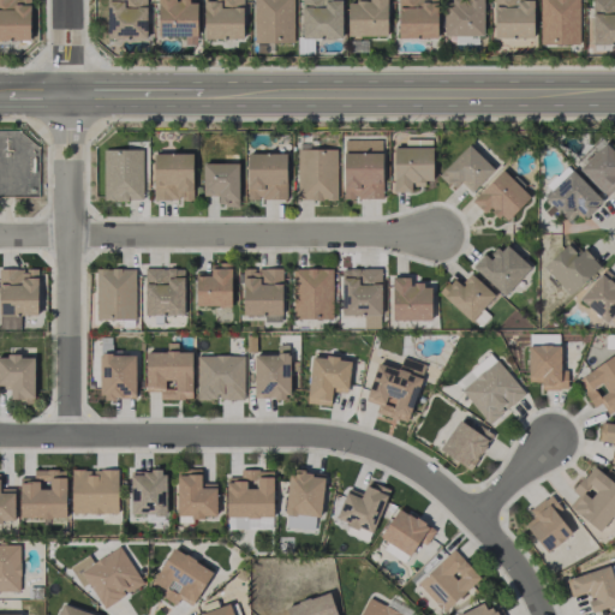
[(29,0),(0,0),(0,40),(30,40),(29,0)]
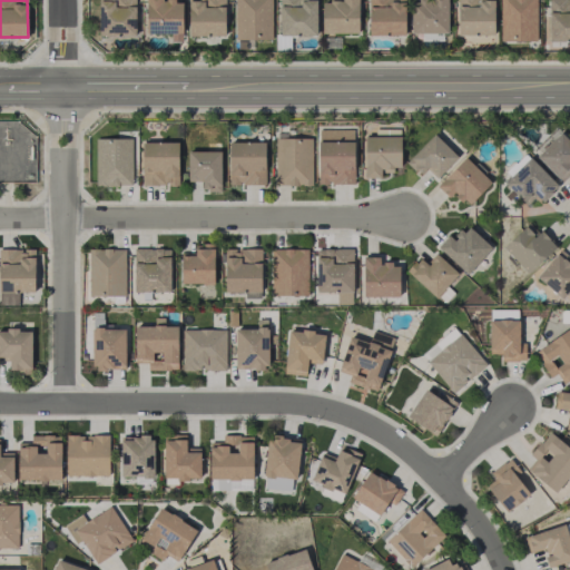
[(136,36),(136,0),(99,0),(99,36),(136,36)]
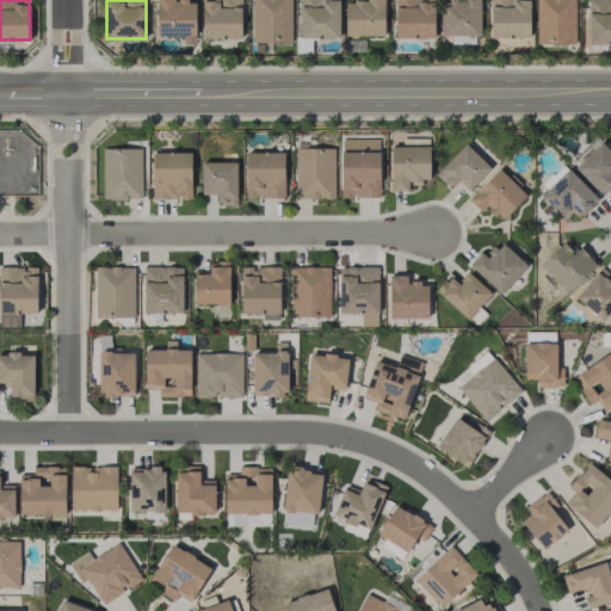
[(196,0),(192,0),(156,0),(156,36),(196,37),(196,0)]
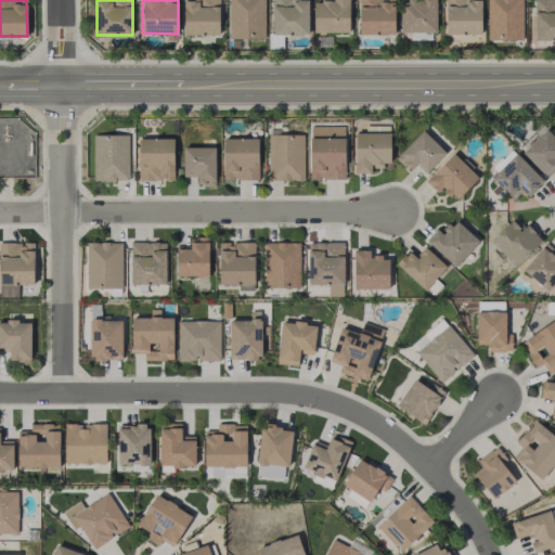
[(219,35),(219,0),(183,0),(184,36),(219,35)]
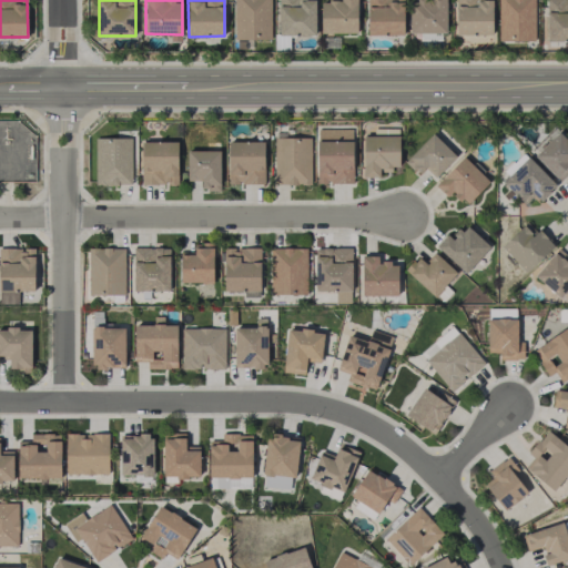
[(271,0),(234,0),(234,40),(271,40),(271,0)]
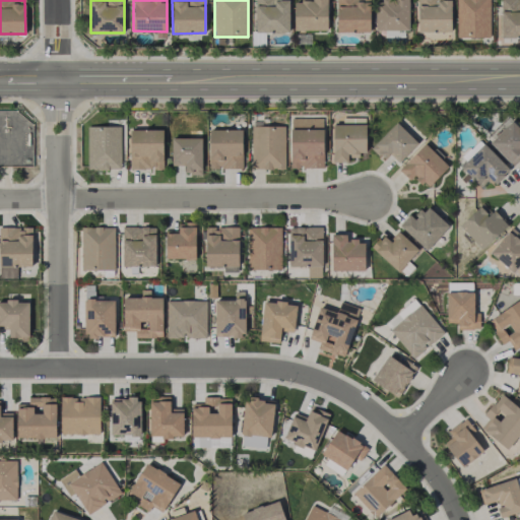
[(255,0),(255,31),(288,33),(288,0),(255,0)]
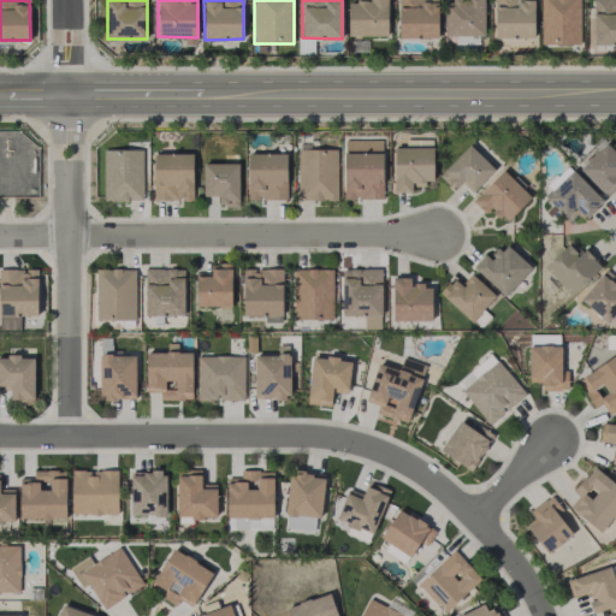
[(349,1),(348,36),(388,36),(388,0),(369,0),(369,1),(349,1)]
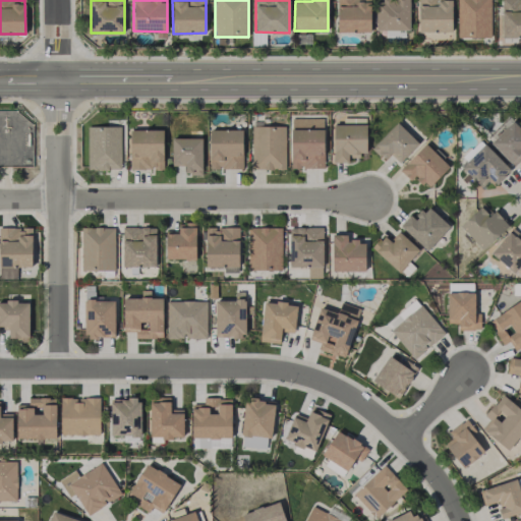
[(370,0),(337,0),(337,32),(370,33),(370,0)]
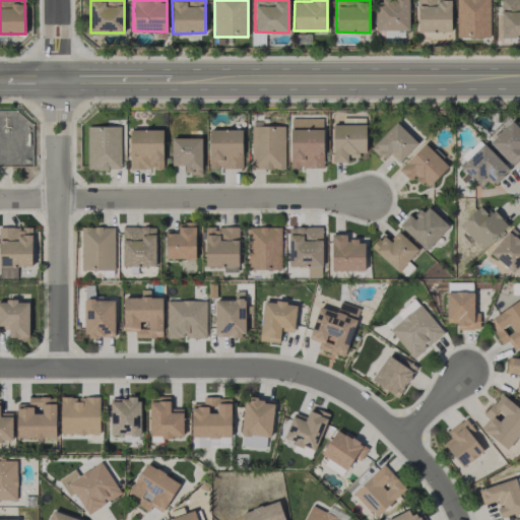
[(375,0),(376,30),(409,30),(408,0),(375,0)]
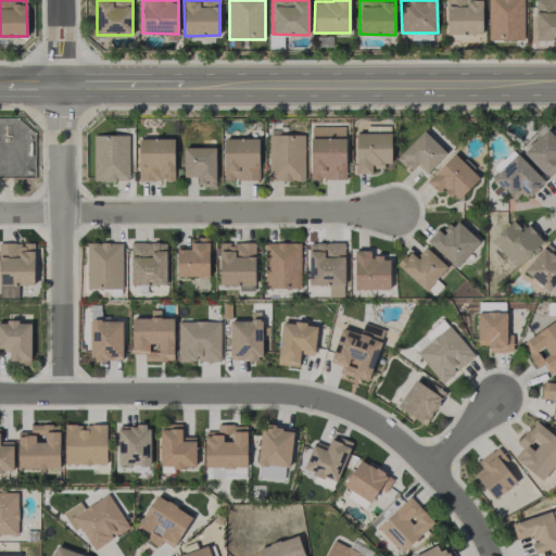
[(482,1),(471,0),(446,0),(446,34),(482,35),(482,1)]
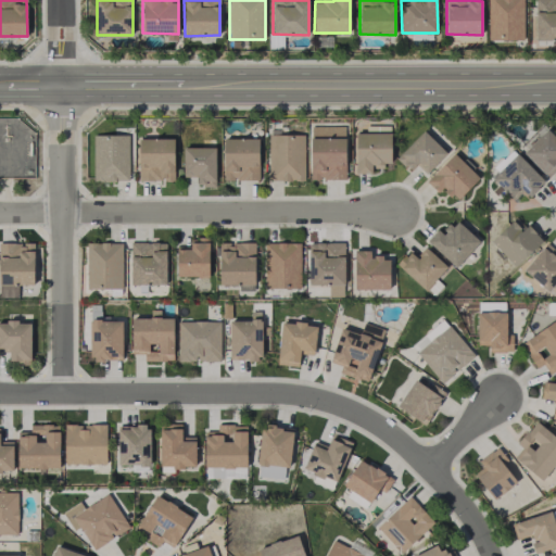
[(523,0),(488,0),(488,40),(523,40),(523,0)]
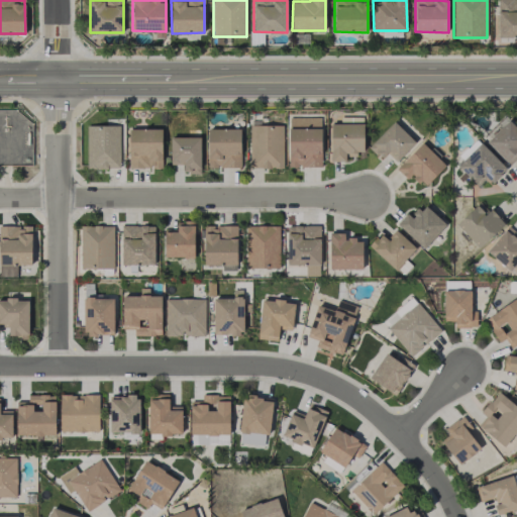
[(516,36),(516,0),(497,0),(498,37),(516,36)]
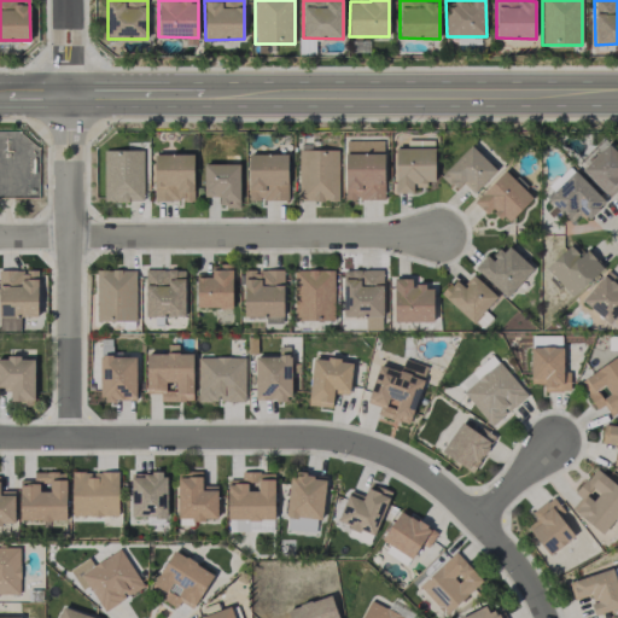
[(435,181),(433,140),(408,140),(409,147),(394,147),(396,193),(413,193),(413,186),(426,186),(426,181),(435,181)]
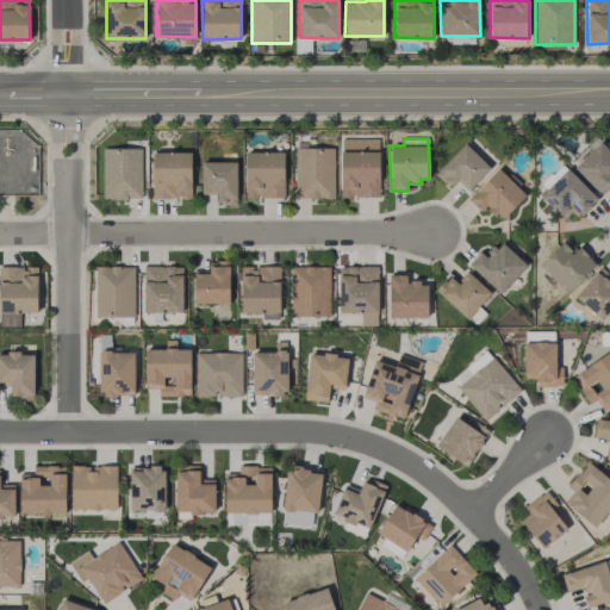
[(574,167),(601,194),(609,185),(609,151),(601,141),(574,167)]
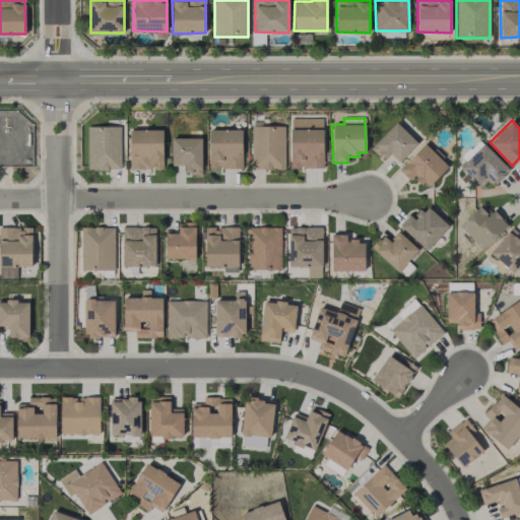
[(384,160),(389,154),(399,163),(417,143),(396,122),(371,148),(384,160)]
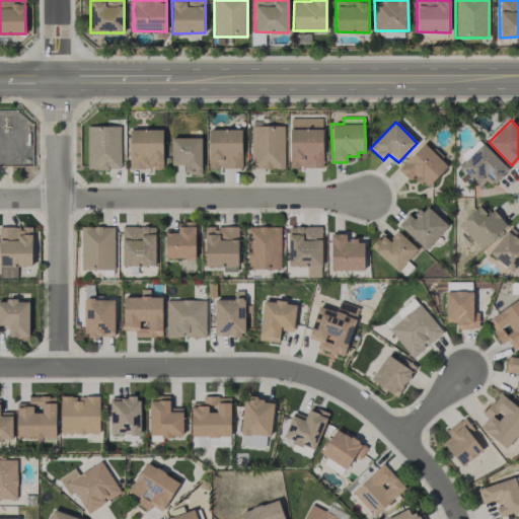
[(86,126),(87,169),(121,169),(120,126),(86,126)]
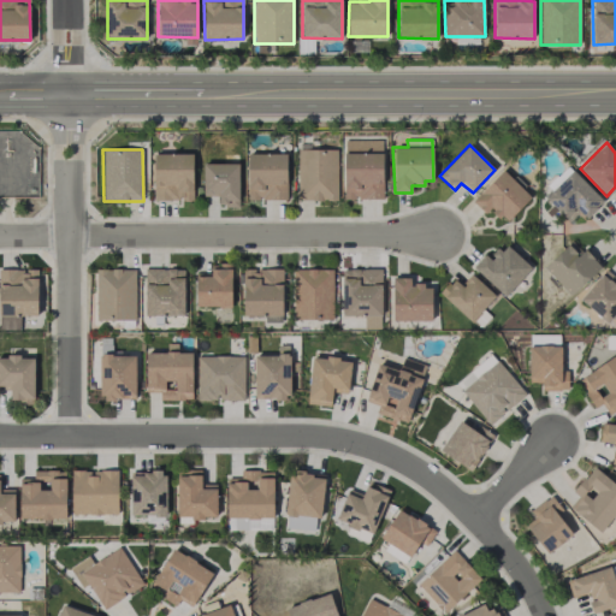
[(337,149),(298,149),(298,201),(337,200),(337,149)]
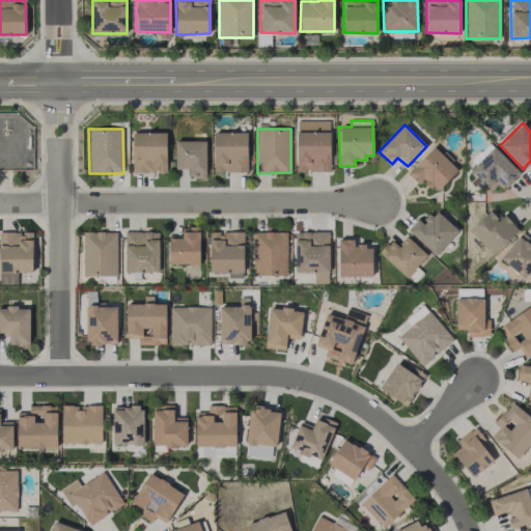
[(166,132),(132,133),(133,173),(166,172),(166,132)]
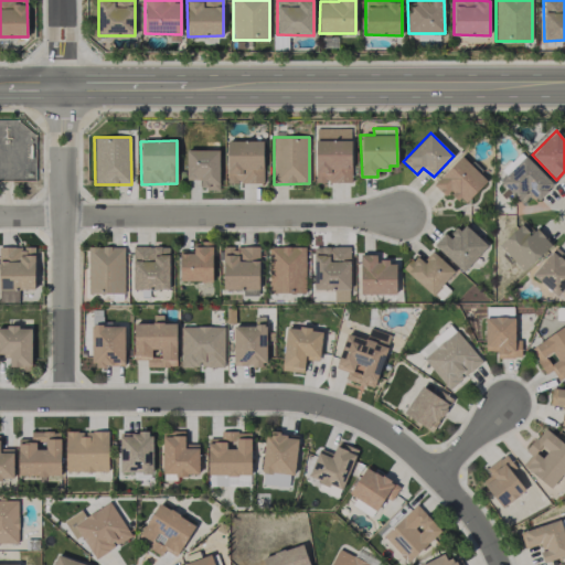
[(226,183),(263,183),(263,141),(227,140),(226,183)]
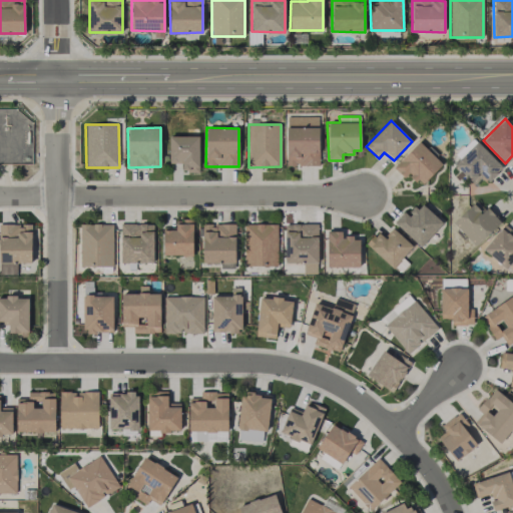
[(199,172),(198,135),(168,136),(169,164),(182,163),(182,172),(199,172)]
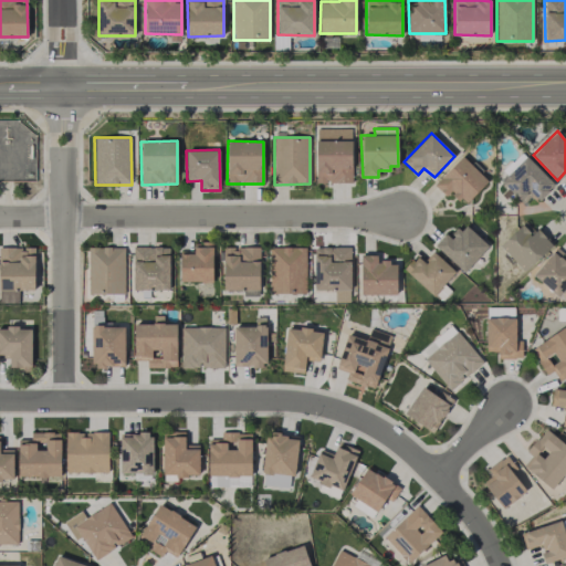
[(488,180),(461,156),(435,185),(446,196),(451,191),(465,205),(488,180)]
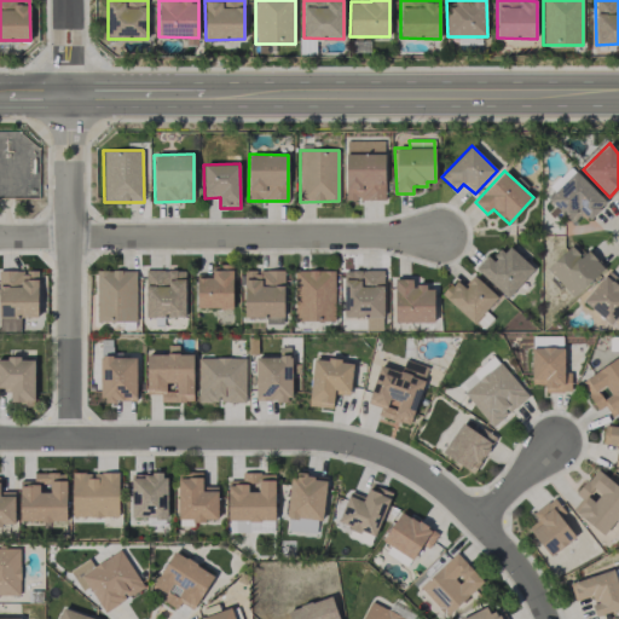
[(548,200),(572,221),(582,212),(589,219),(607,201),(576,172),(548,200)]
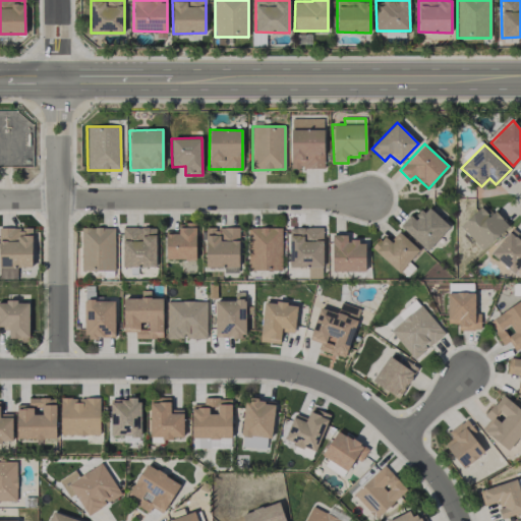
[(508,228),(487,203),(460,225),(480,249),(508,228)]
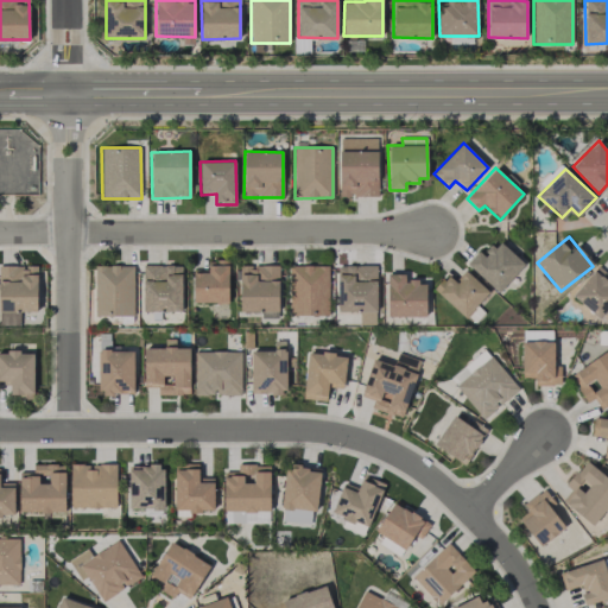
[(479,251),(467,263),(498,292),(525,265),(499,240),(483,255),(479,251)]
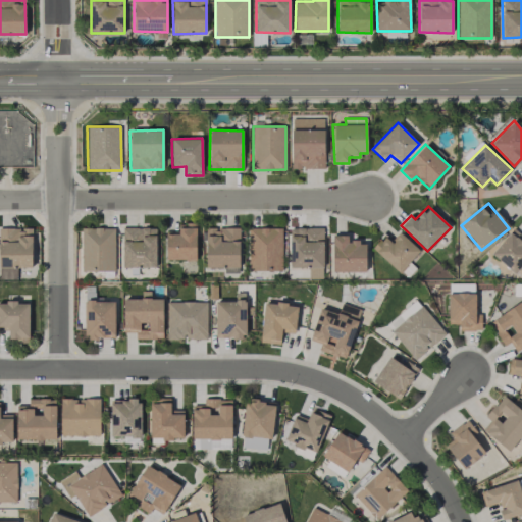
[(166,260),(197,260),(196,223),(179,223),(179,231),(166,231),(166,260)]
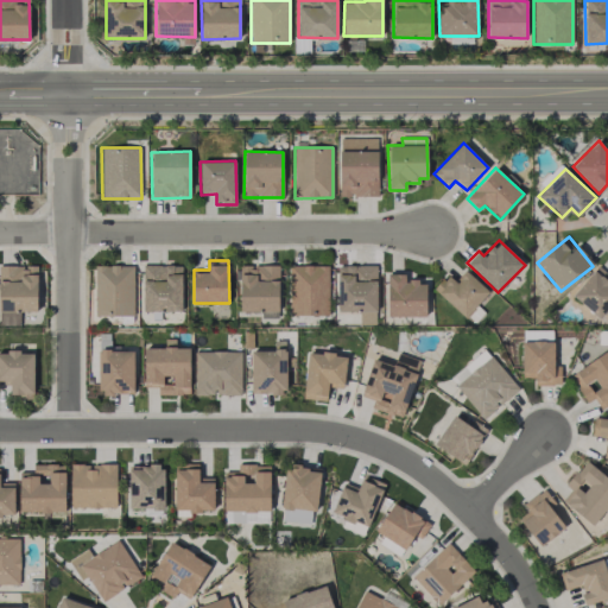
[(37,312),(38,266),(0,265),(0,325),(20,325),(20,311),(37,312)]
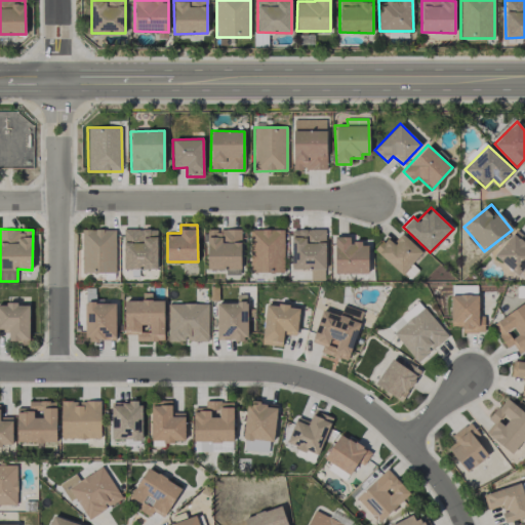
[(82,273),(115,273),(116,230),(82,229),(82,273)]
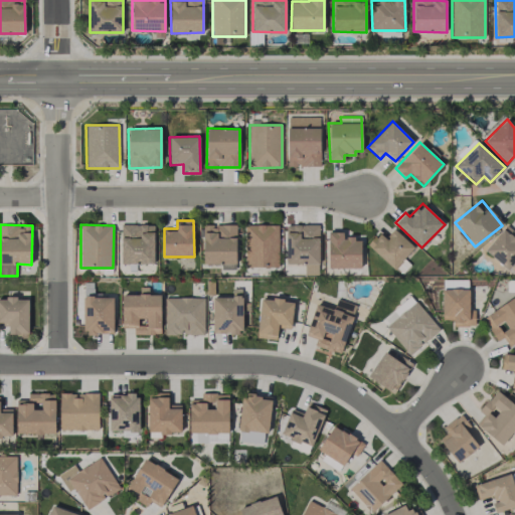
[(154,224),(121,224),(121,264),(154,264),(154,224)]
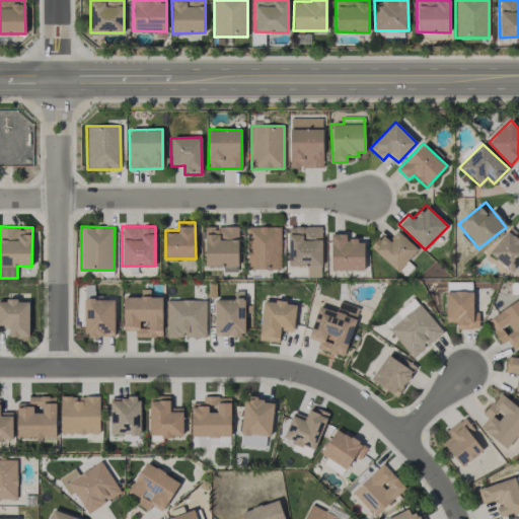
[(238,266),(237,226),(205,227),(206,266),(238,266)]
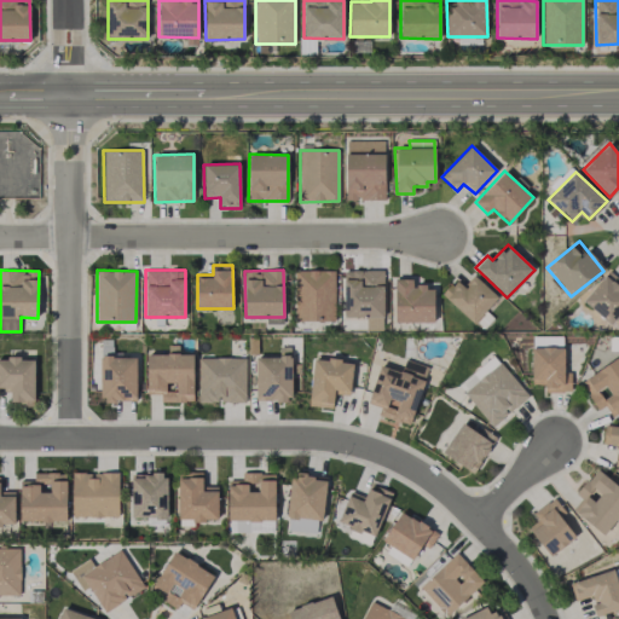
[(295,322),(335,320),(334,270),(295,271),(295,322)]
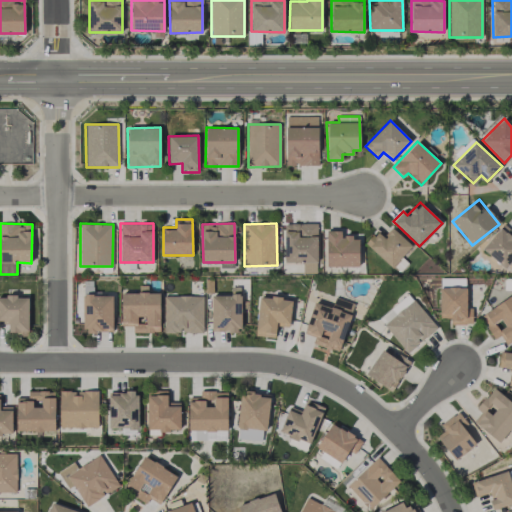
[(284,262),(317,263),(318,223),(285,223),(284,262)]
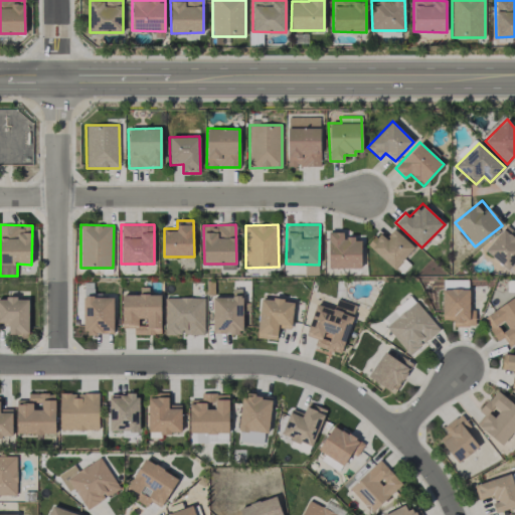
[(514,262),(514,233),(507,225),(485,249),(507,271),(514,262)]
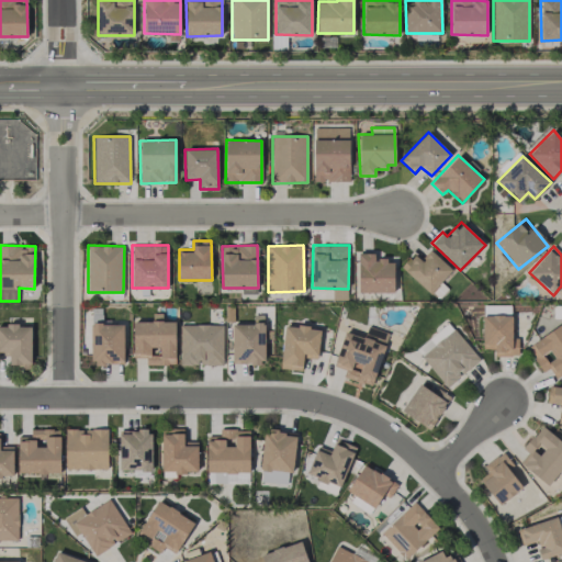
[(401,267),(430,294),(452,270),(430,250),(420,260),(413,254),(401,267)]
